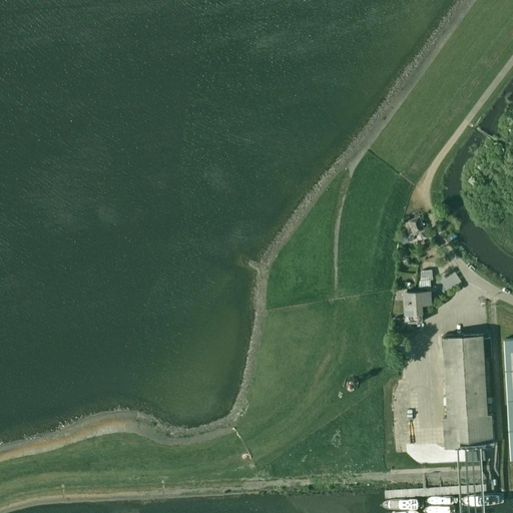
[(414,233),(424,229),(419,216),(409,220),(409,221),(405,222),(408,230),(404,232),(406,236),(408,241),(410,240),(414,239),(412,234),(414,233)]
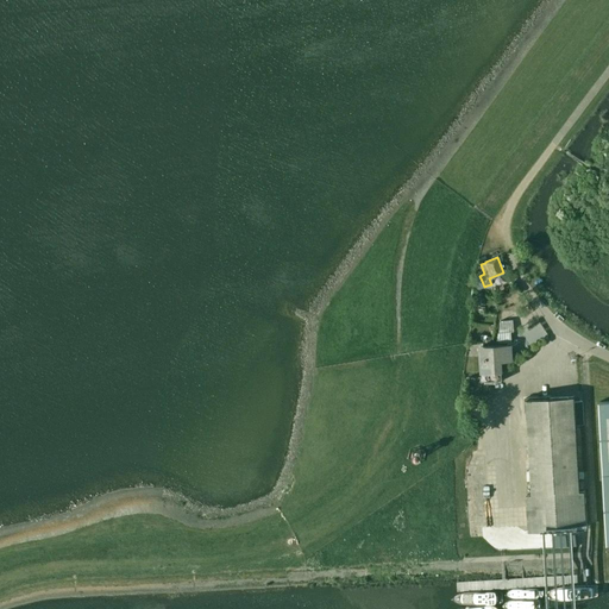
[(500,322),(498,333),(514,332),(513,319),(500,320),(500,322)]
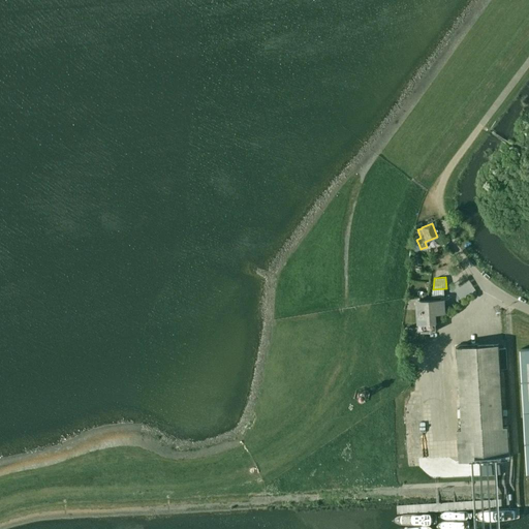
[(444,309),(443,300),(419,301),(419,322),(417,322),(417,332),(436,331),(435,322),(435,314),(442,313),(441,309),(444,309)]
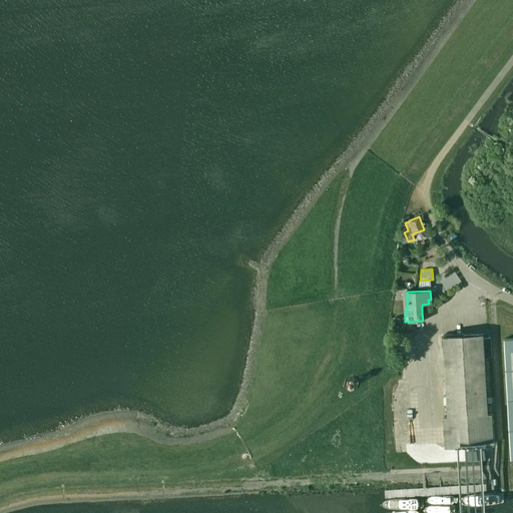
[(494,444),(492,414),(488,414),(483,334),(463,336),(463,335),(442,336),(442,347),(443,347),(448,416),(444,417),(445,447),(494,444)]
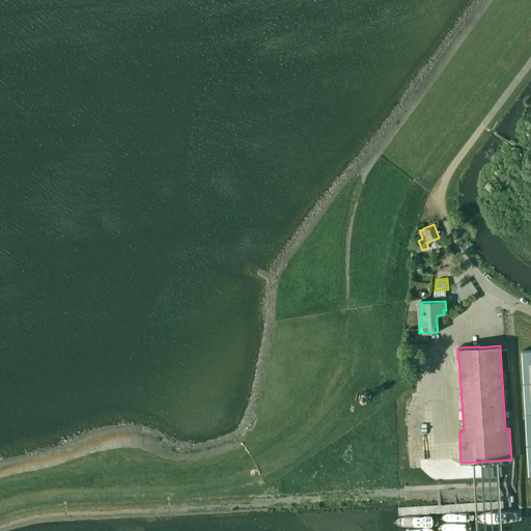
[(530,474),(530,350),(522,351),(529,475),(530,474)]
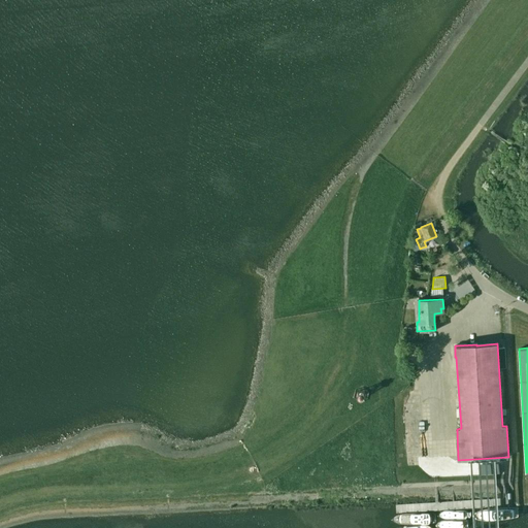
[(421,403),(403,403),(404,453),(422,452),(421,403)]
